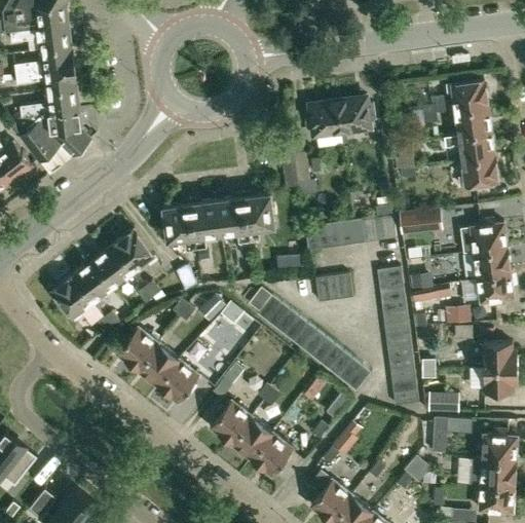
[(4,33),(9,32),(68,25),(65,4),(67,0),(8,0),(2,11),(4,33)]
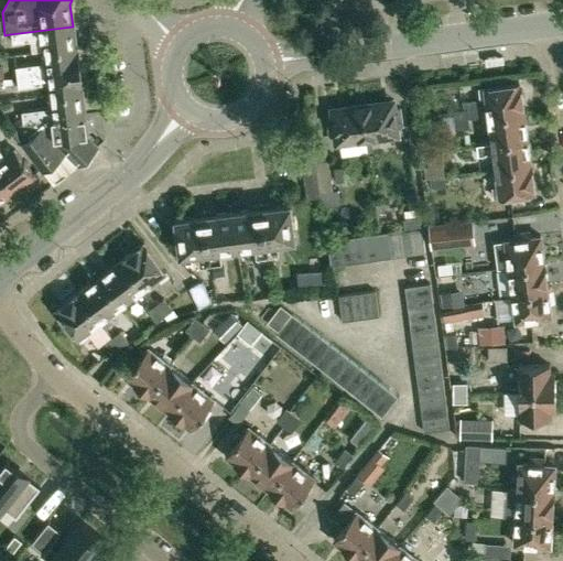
[(42,53),(75,49),(73,27),(10,34),(11,45),(40,41),(42,53)]
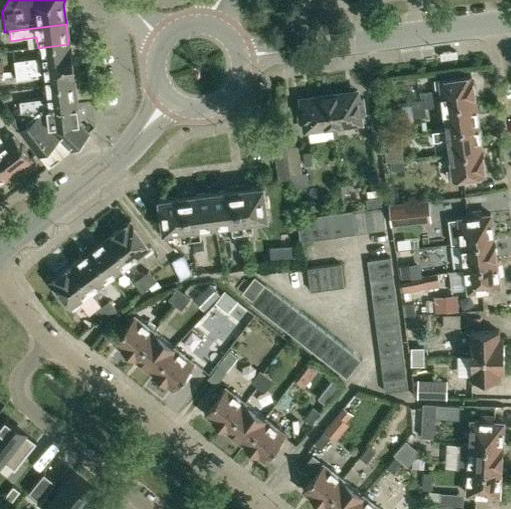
[(14,72),(71,64),(68,44),(38,48),(39,59),(13,62),(14,72)]
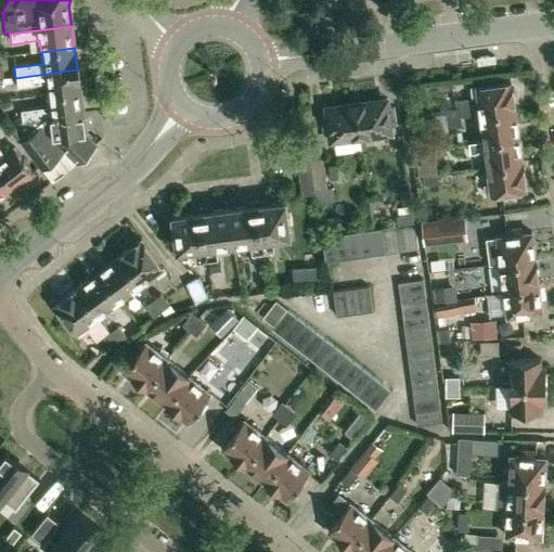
[(47,95),(80,91),(77,69),(15,78),(16,88),(46,85),(47,95)]
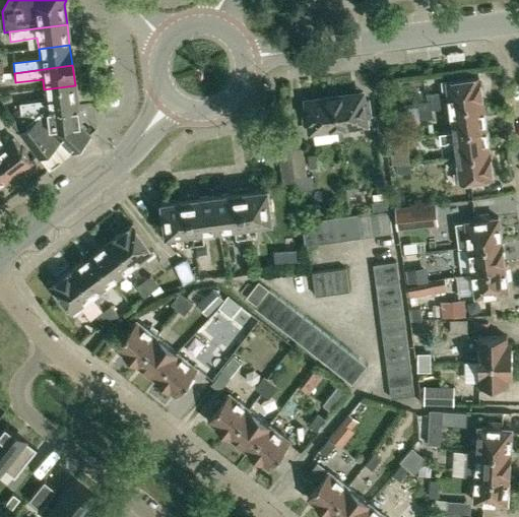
[(449,108),(481,104),(478,79),(446,83),(442,84),(443,92),(447,91),(449,108)]
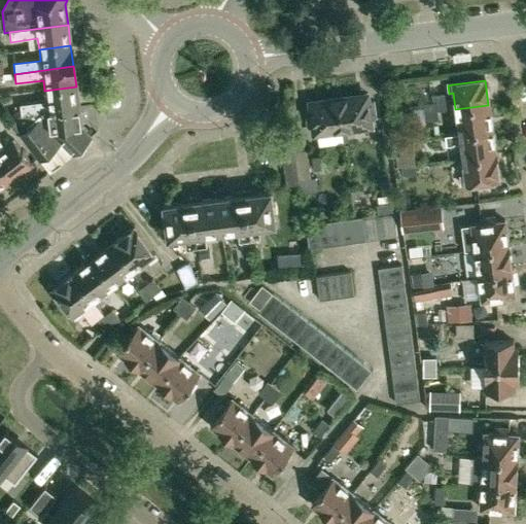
[(29,116),(79,109),(76,86),(44,91),(46,102),(19,106),(21,117),(21,119),(28,114),(29,116)]
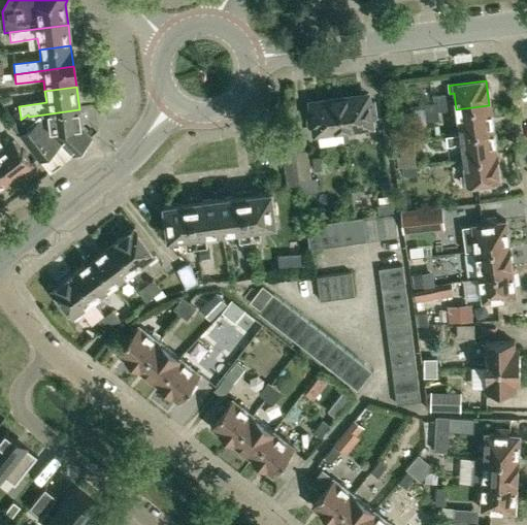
[(337,100),(342,133),(371,129),(370,122),(375,121),(372,103),(367,104),(366,96),(337,100)]
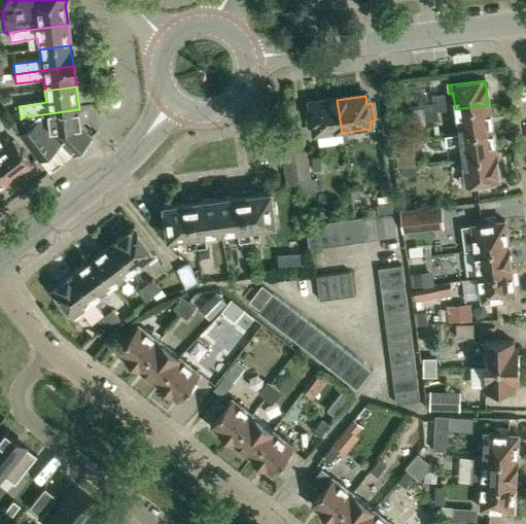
[(313,137),(342,133),(337,100),(309,104),(310,112),(305,112),(307,130),(312,130),(313,137)]
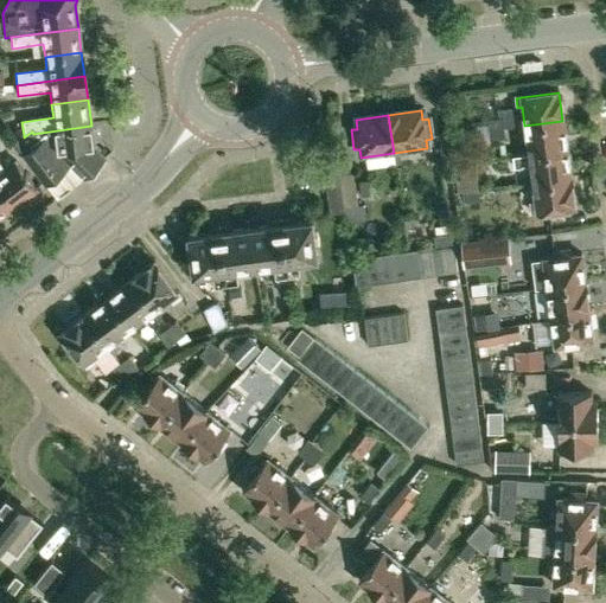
[(490,130),(505,129),(504,119),(488,120),(490,130)]
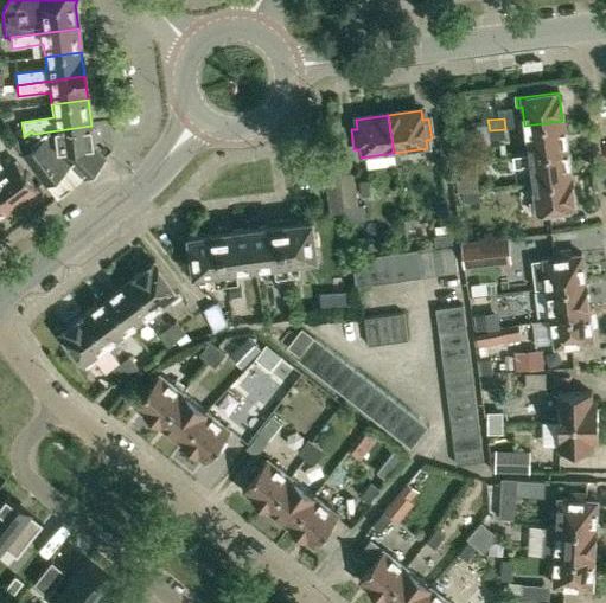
[(528,155),(567,151),(562,121),(524,126),(528,155)]
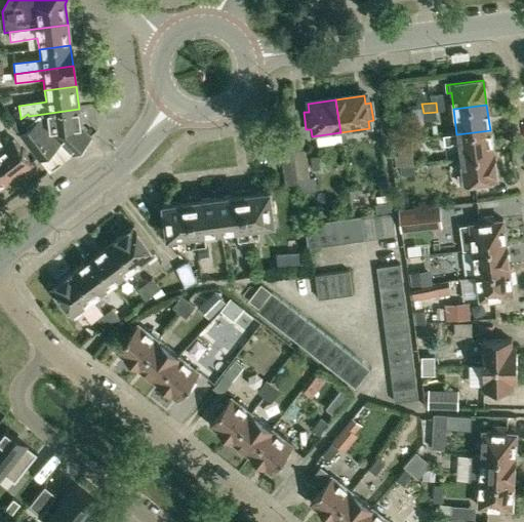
[(10,124),(48,173),(73,156),(90,138),(81,129),(79,109),(29,116),(28,114),(21,119),(21,117),(10,124)]
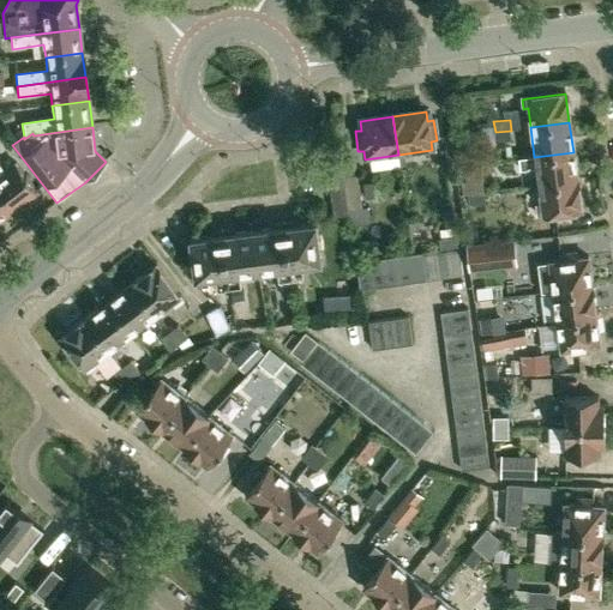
[(511,131),(496,132),(497,143),(514,140),(511,131)]
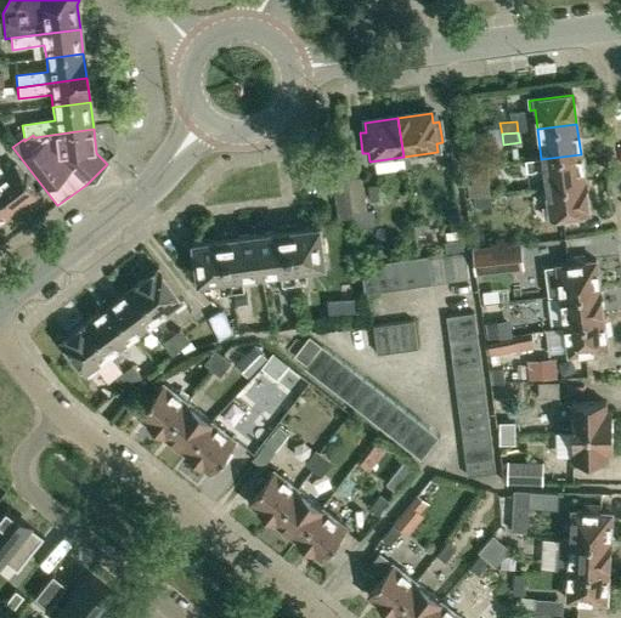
[(546,190),(585,183),(581,154),(541,159),(524,162),(525,175),(543,173),(546,190)]
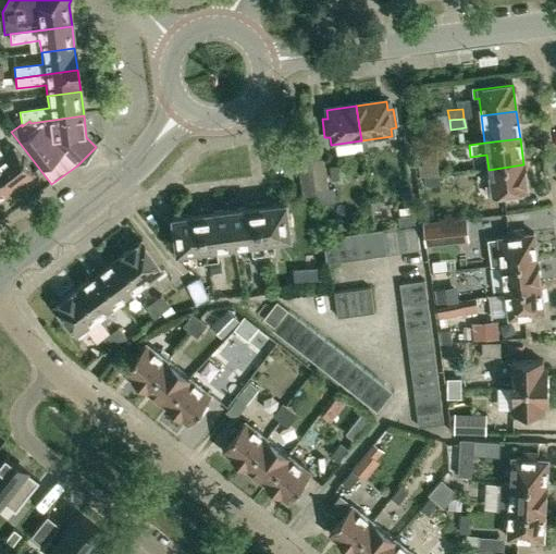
[(0,169),(15,191),(34,176),(14,149),(3,157),(0,151),(0,169)]
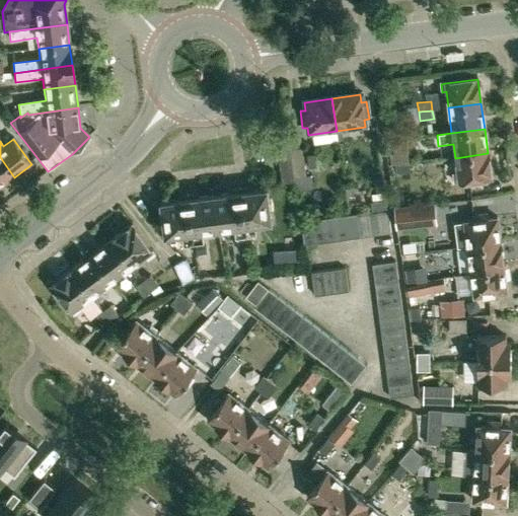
[(395,166),(410,164),(408,147),(393,149),(394,157),(390,157),(391,166),(395,166)]
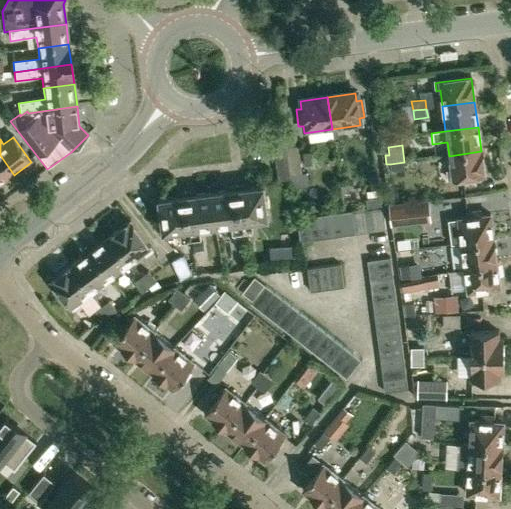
[(286,149),(290,181),(291,190),(309,187),(307,174),(303,175),(300,147),(286,149)]
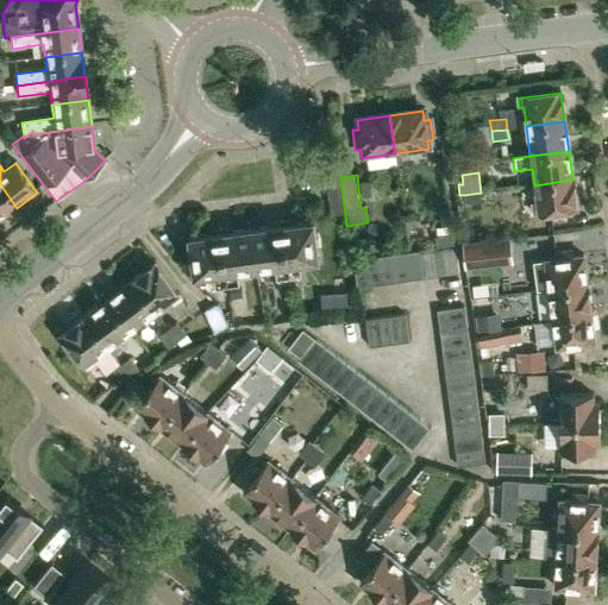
[(331,216),(345,215),(340,177),(338,177),(326,178),(326,183),(331,216)]
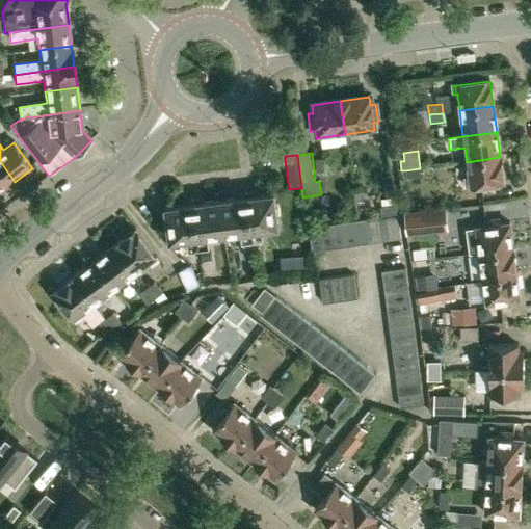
[(500,157),(467,162),(469,179),(465,179),(466,188),(470,187),(503,183),(500,157)]
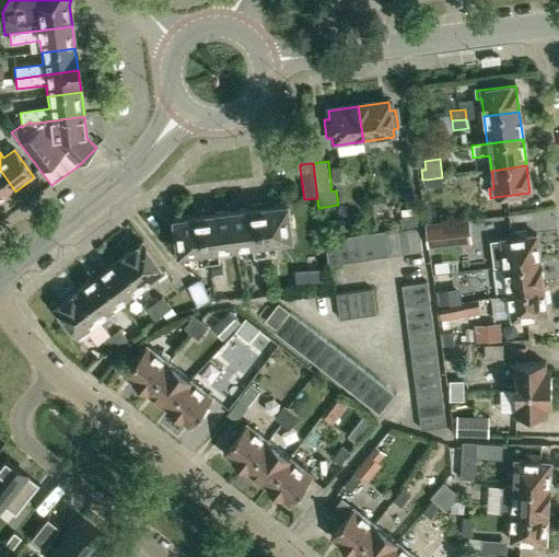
[(342,167),(333,169),(334,184),(345,183),(342,167)]
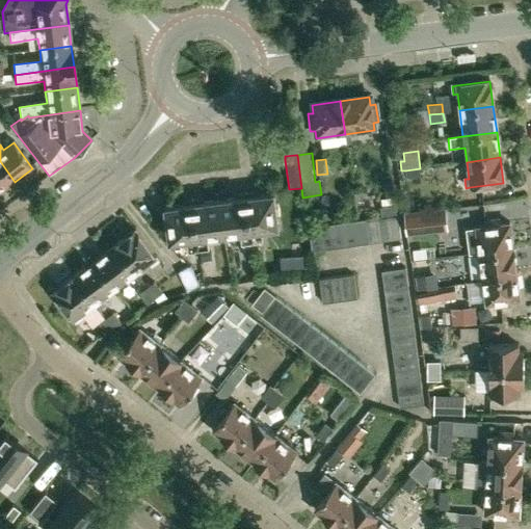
[(0,192),(15,182),(0,161),(0,192)]
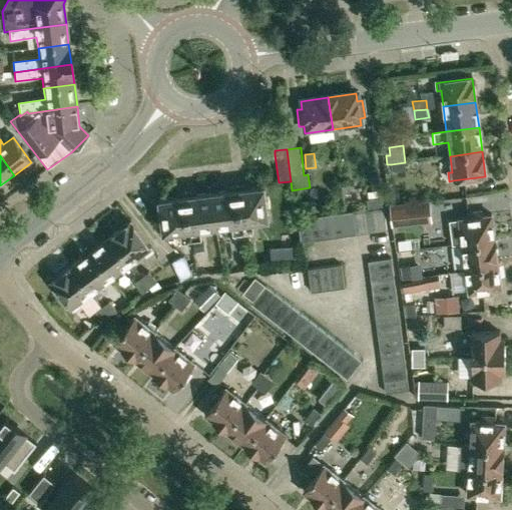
[(405,162),(391,164),(392,173),(406,171),(405,162)]
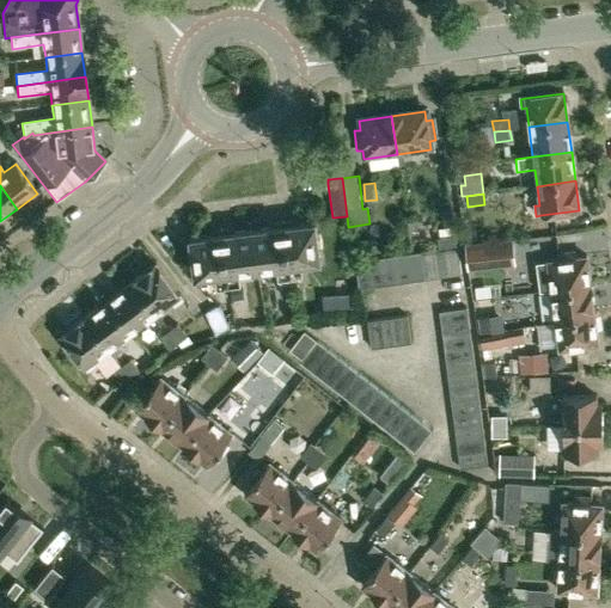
[(453,233),(452,216),(443,217),(445,234),(453,233)]
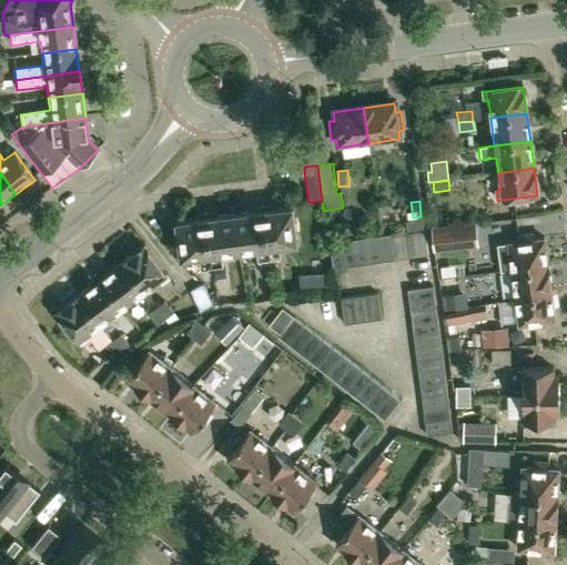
[(269,260),(267,249),(262,209),(255,211),(256,213),(233,217),(238,252),(256,250),(257,261),(269,260)]
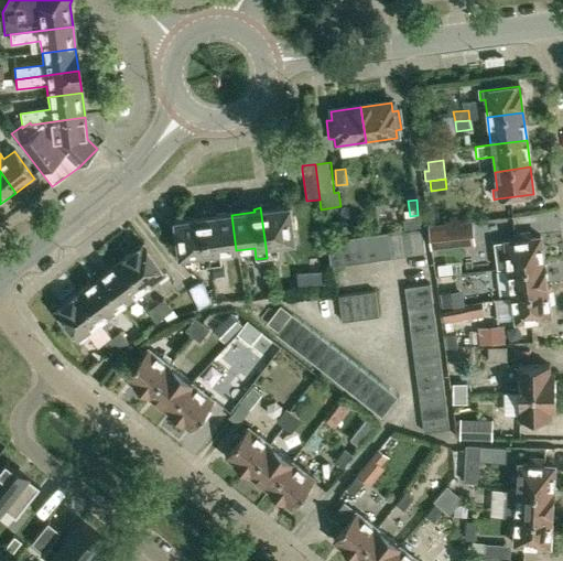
[(278,256),(275,245),(294,243),(289,207),(267,211),(267,207),(260,207),(266,247),(267,258),(278,256)]
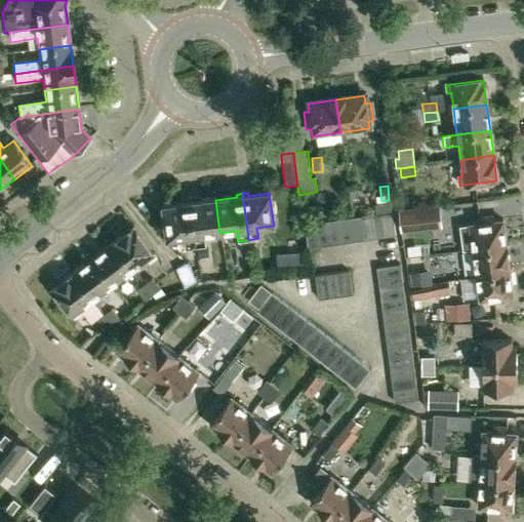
[(351,195),(352,205),(360,204),(359,194),(351,195)]
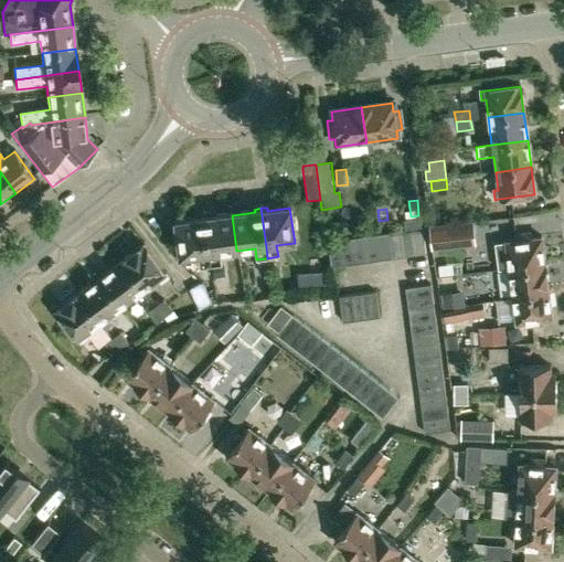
[(209,266),(208,255),(203,214),(197,218),(198,220),(174,223),(179,258),(197,256),(198,267),(209,266)]
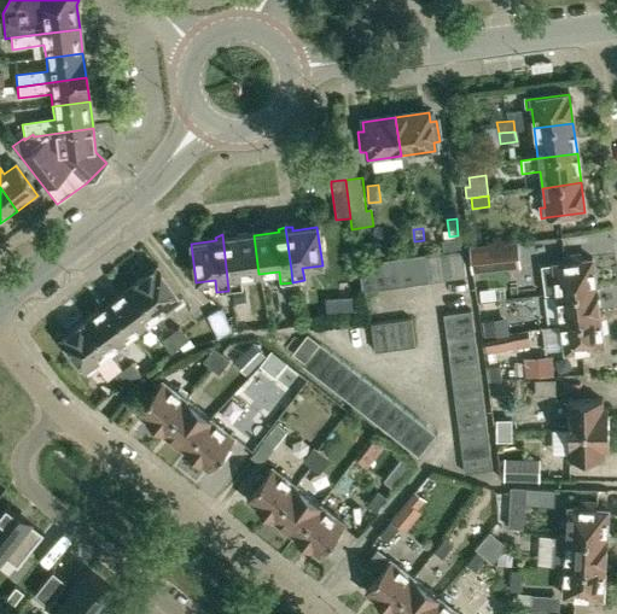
[(258,274),(254,235),(230,238),(230,235),(222,234),(227,279),(228,291),(240,288),(239,276),(258,274)]
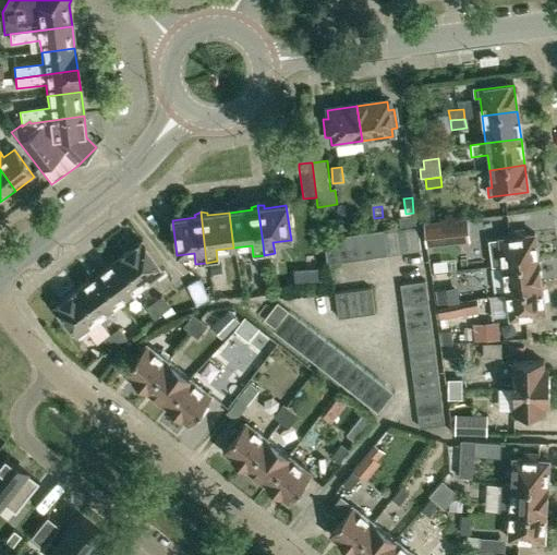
[(402,230),(415,228),(414,217),(400,219),(402,230)]
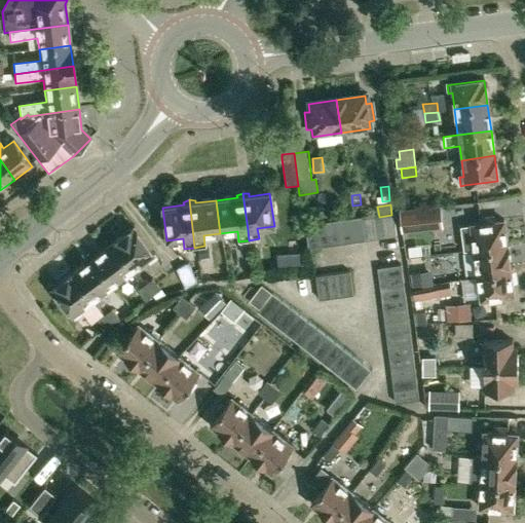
[(401,232),(439,229),(437,208),(399,211),(401,232)]
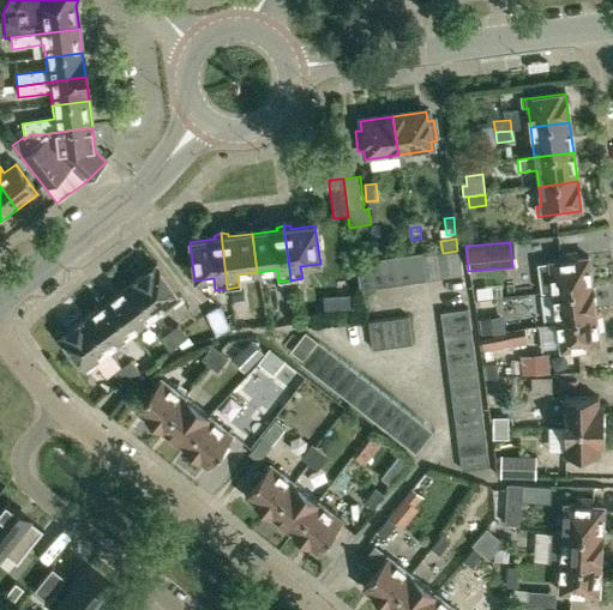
[(457,252),(445,254),(449,279),(461,278),(457,252)]
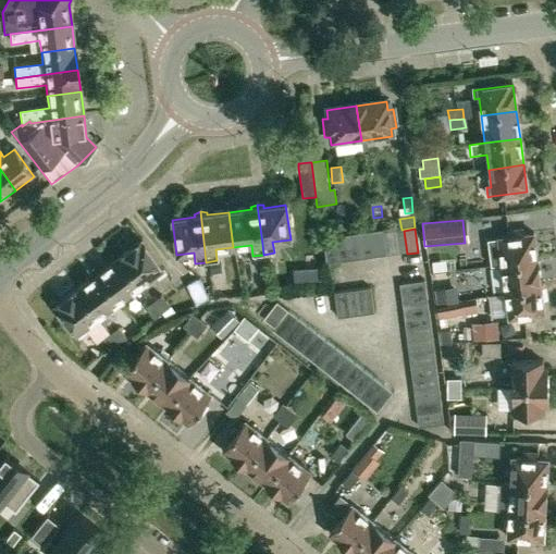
[(404,231),(393,232),(396,255),(407,254),(404,231)]
